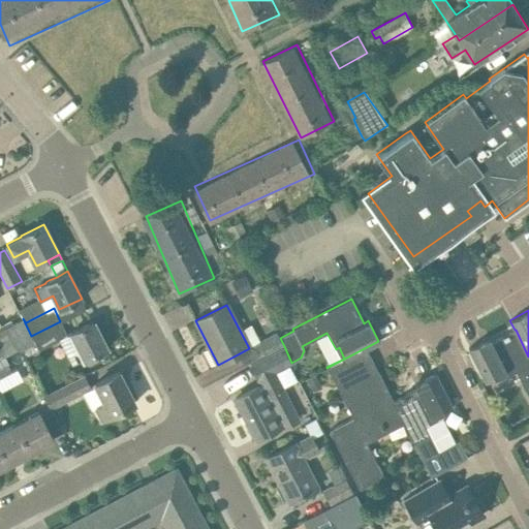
[(0,358),(1,359),(19,349),(20,351),(22,351),(35,344),(31,336),(23,318),(12,323),(10,319),(0,324),(0,358)]
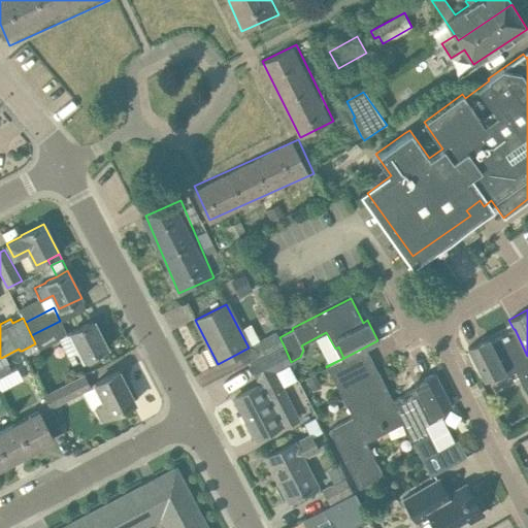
[(84,360),(89,357),(107,348),(93,320),(69,332),(84,360)]
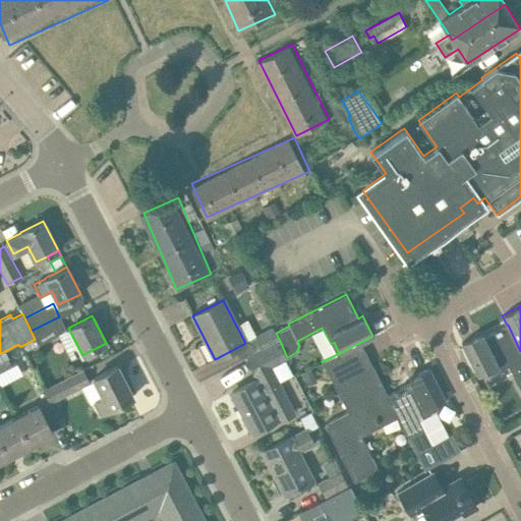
[(35,340),(37,345),(66,330),(59,316),(31,331),(35,339),(21,346),(35,340)]
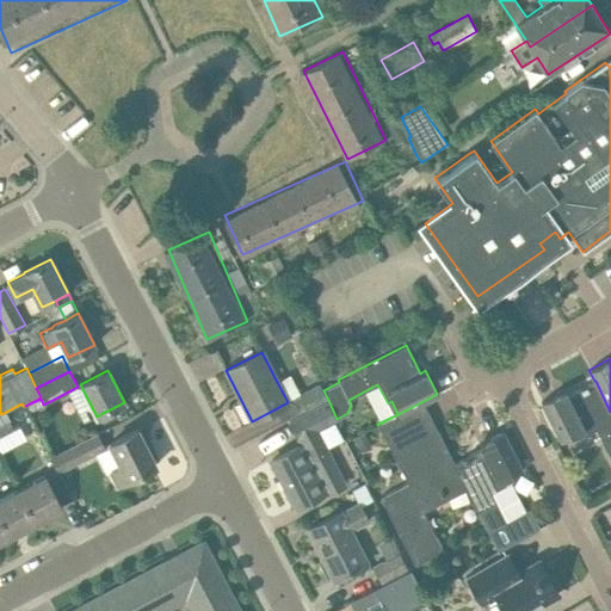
[(610,412),(596,381),(594,381),(568,395),(565,390),(541,402),(561,442),(574,434),(576,438),(596,429),(610,458),(610,457),(610,412)]
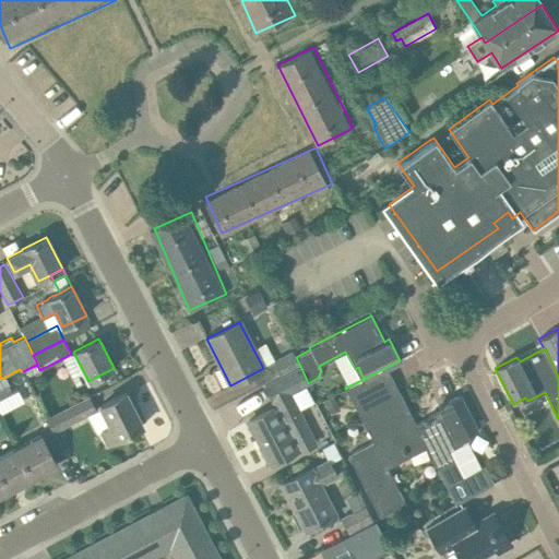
[(292,349),(266,363),(274,378),(300,366),(296,357),(292,349)]
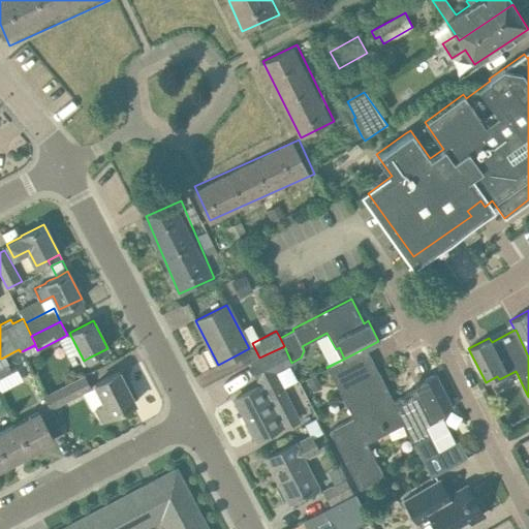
[(379,342),(378,341),(327,368),(335,382),(339,380),(358,415),(330,430),(359,489),(383,476),(364,438),(384,428),(381,421),(398,412),(393,401),(378,372),(373,374),(368,365),(373,363),(366,348),(379,342)]
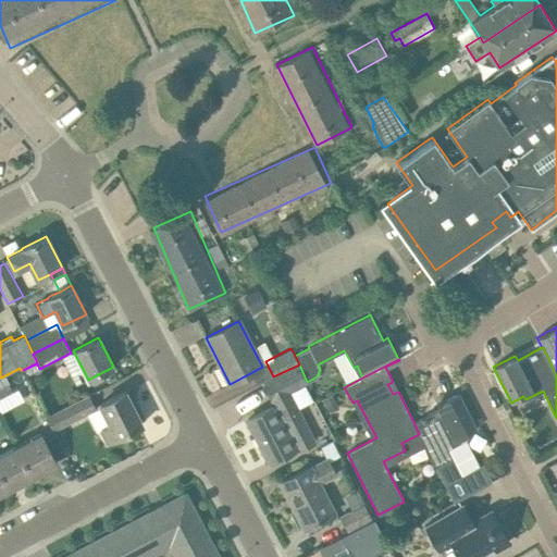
[(308,383),(307,382),(299,364),(262,384),(273,406),(247,419),(270,461),(295,448),(296,450),(316,440),(291,392),(308,383)]
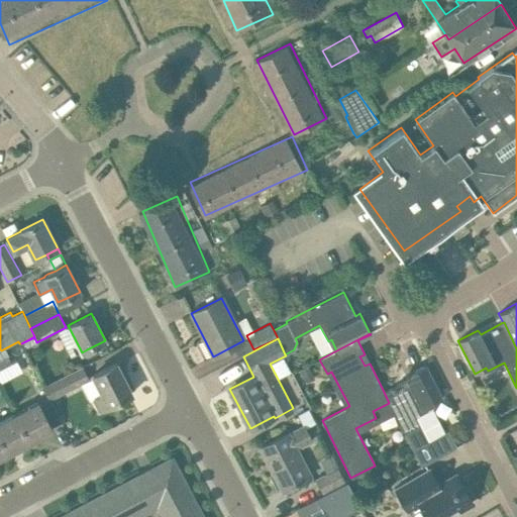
[(6,355),(4,356),(0,358),(0,369),(10,364),(6,355)]
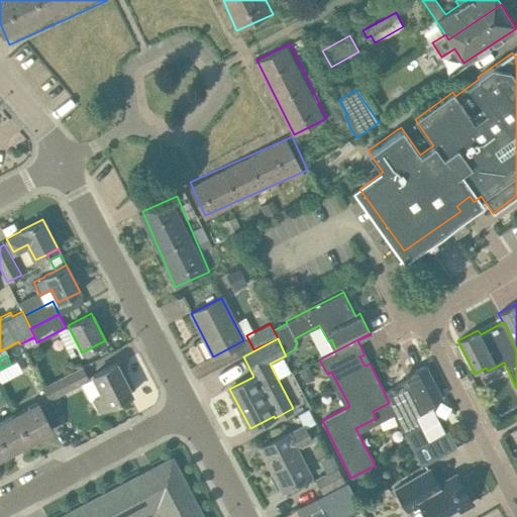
[(116,363),(91,376),(89,377),(98,395),(93,397),(99,410),(131,394),(116,363)]
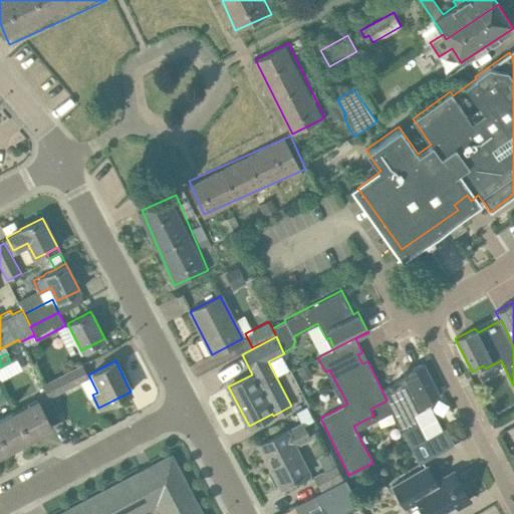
[(306,363),(296,368),(303,380),(313,375),(306,363)]
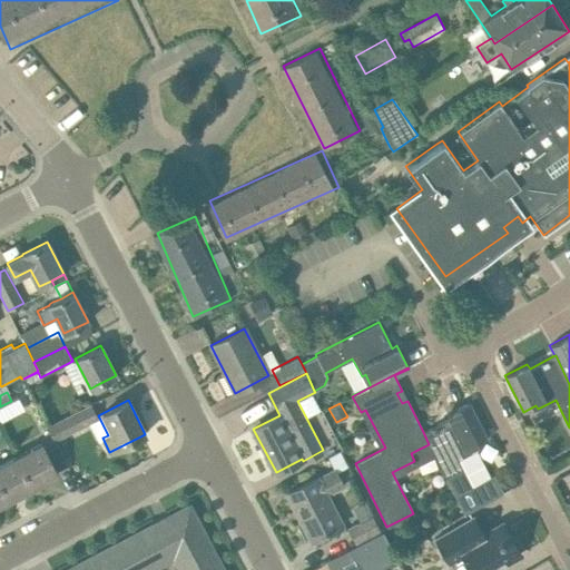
[(464,514),(483,502),(502,492),(493,474),(490,475),(474,445),(488,439),(469,403),(446,414),(449,419),(423,432),(429,444),(464,514)]
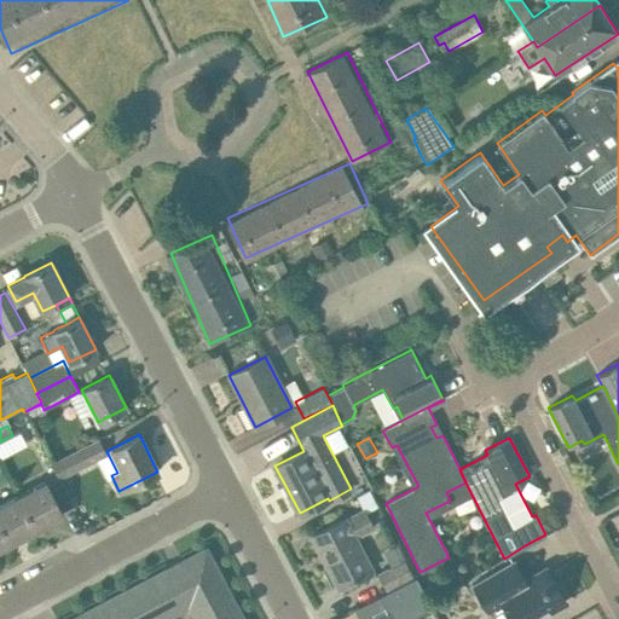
[(98,440),(52,464),(59,478),(105,453),(98,440)]
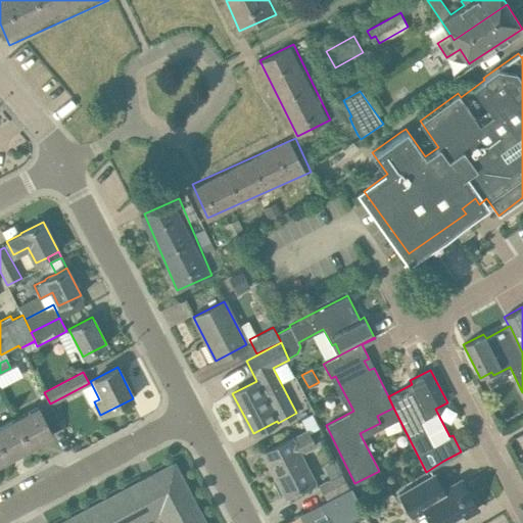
[(38,407),(15,419),(31,446),(53,435),(38,407)]
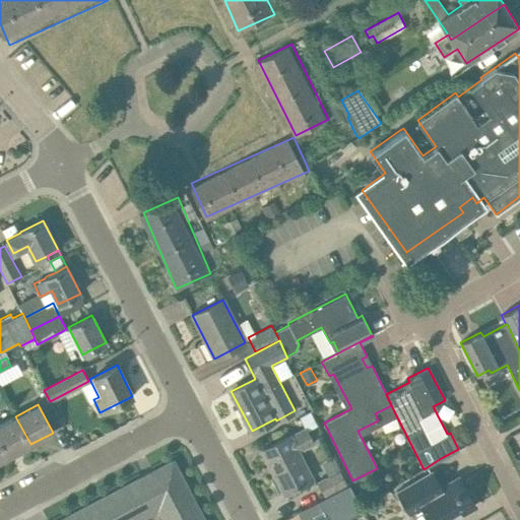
[(310,410),(299,416),(306,429),(306,430),(317,425),(310,410)]
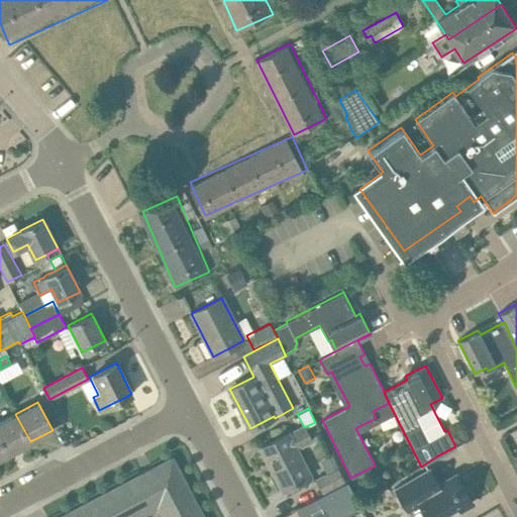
[(0,438),(7,453),(30,441),(15,414),(0,421),(0,438)]
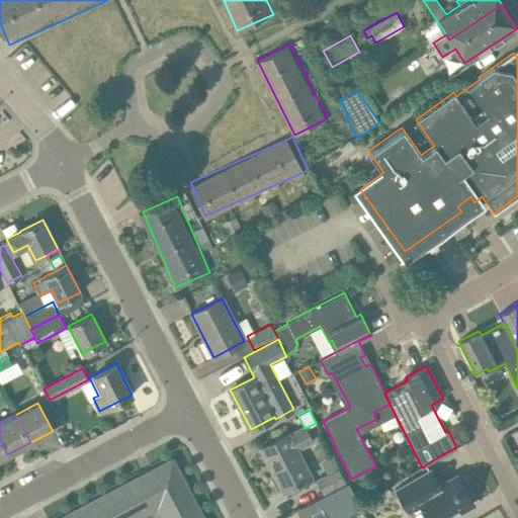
[(282,491),(300,482),(311,477),(296,449),(312,441),(305,428),(305,427),(289,435),(288,433),(260,448),(282,491)]
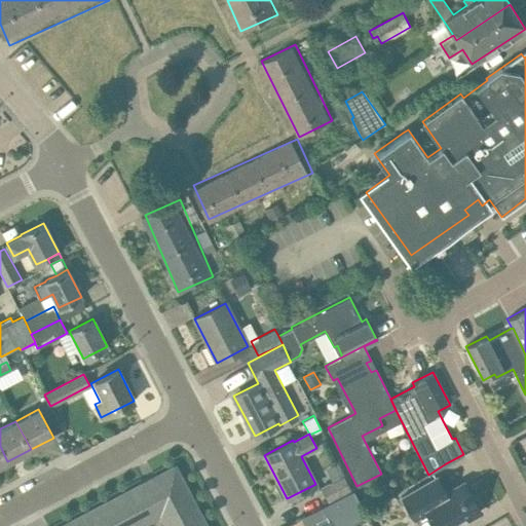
[(136,525),(158,514),(164,525),(205,525),(175,465),(154,477),(157,483),(148,488),(144,482),(60,525),(136,525)]
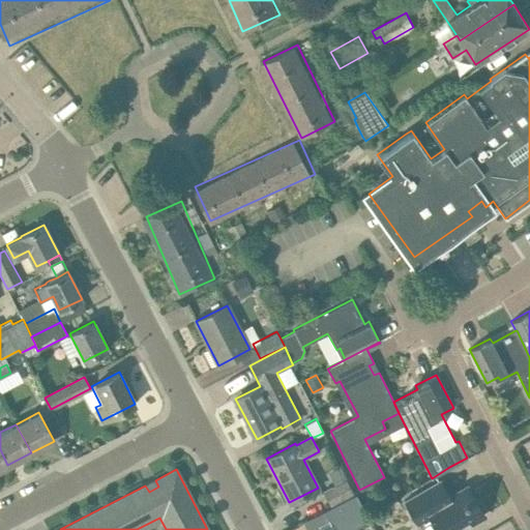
[(353,492),(347,478),(323,491),(330,503),(353,492)]
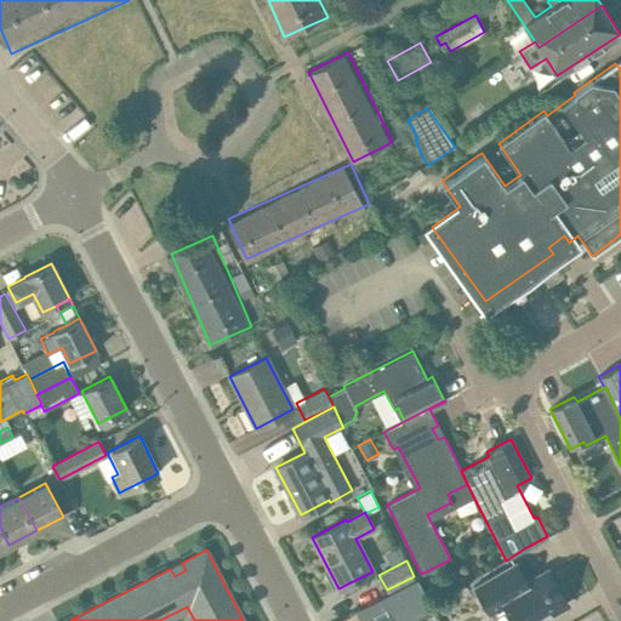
[(541,620),(541,619),(568,603),(565,599),(568,594),(560,582),(556,584),(547,569),(527,581),(516,563),(473,587),(489,614),(490,614),(494,620),(541,620)]
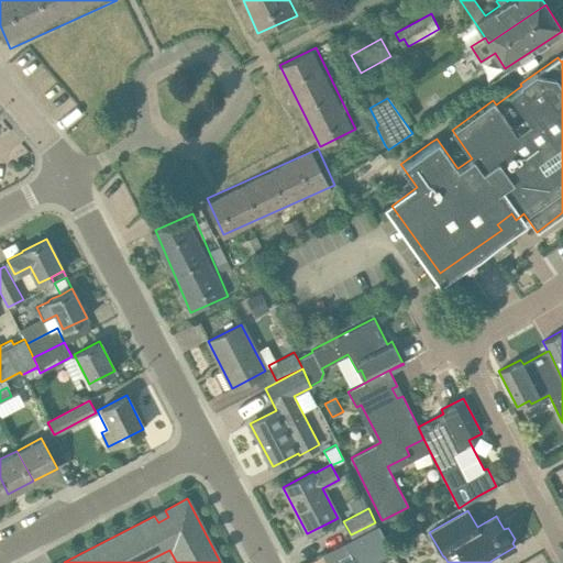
[(354,559),(353,558),(342,562),(372,562),(366,552),(354,559)]
